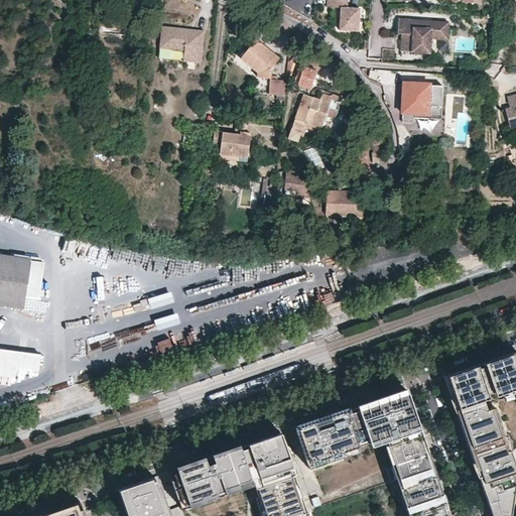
[(359,29),(360,5),(347,5),(347,0),(327,0),(327,4),(341,5),(340,27),(359,29)]
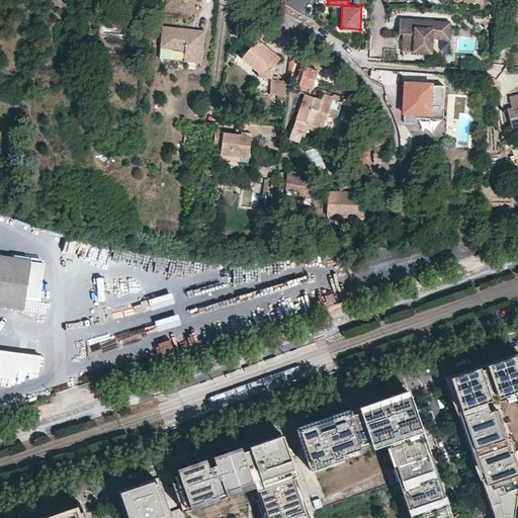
[(433,24),(426,24),(427,20),(401,18),(399,32),(404,33),(403,42),(414,44),(413,48),(431,50),(432,38),(433,33),(449,34),(451,22),(433,20),(433,24)]
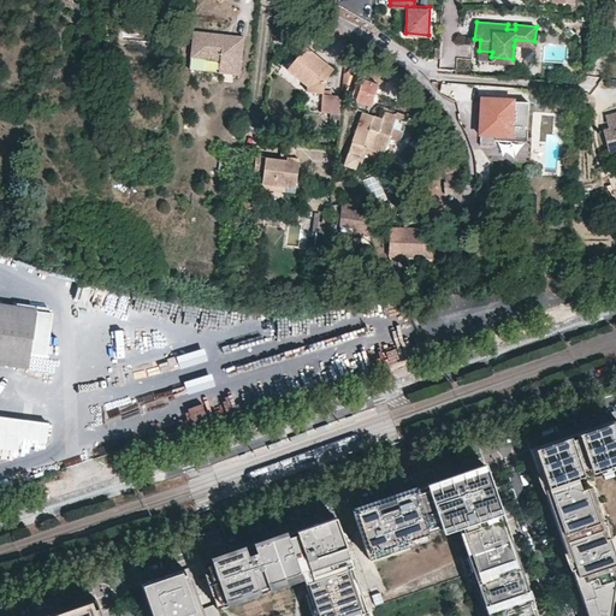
[(244,35),(229,34),(227,39),(224,37),(224,34),(195,30),(191,57),(221,59),(220,71),(241,73),(244,35)]
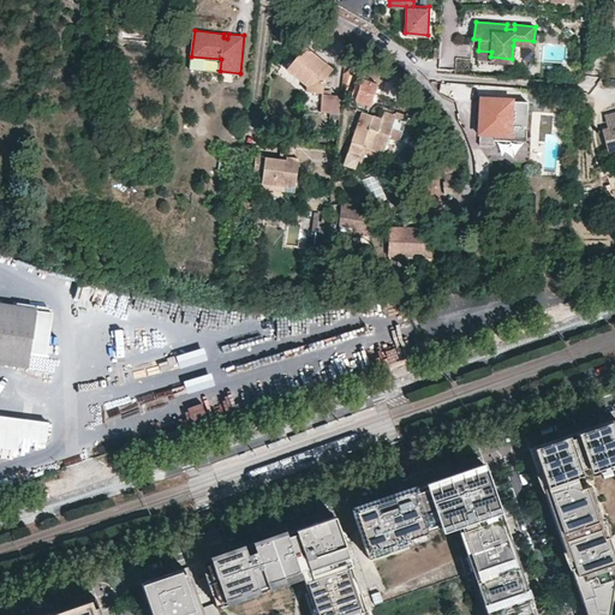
[(308,84),(306,91),(322,94),(323,79),(324,78),(316,73),(318,71),(321,72),(323,72),(324,69),(323,66),(309,55),(311,52),(305,46),(287,70),(308,84)]
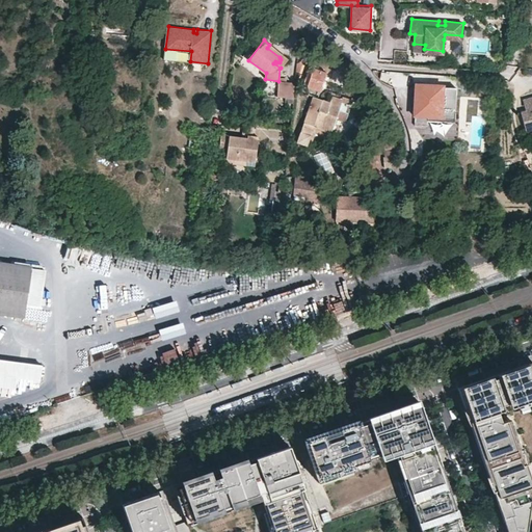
[(273,63),(281,68),(287,59),(269,45),(267,48),(280,57),(281,59),(280,62),(277,62),(275,61),(273,63)]
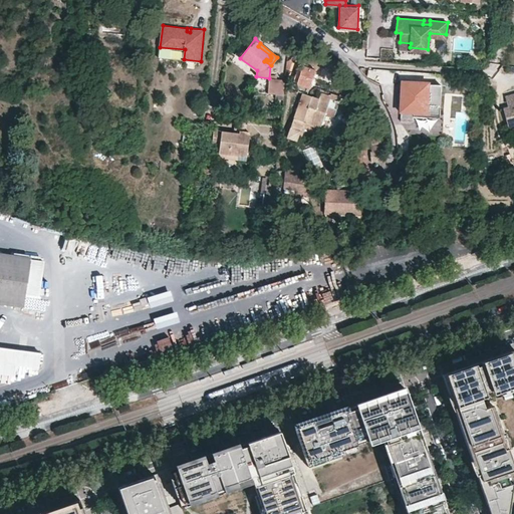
[(292,82),(309,88),(315,70),(299,63),(292,82)]
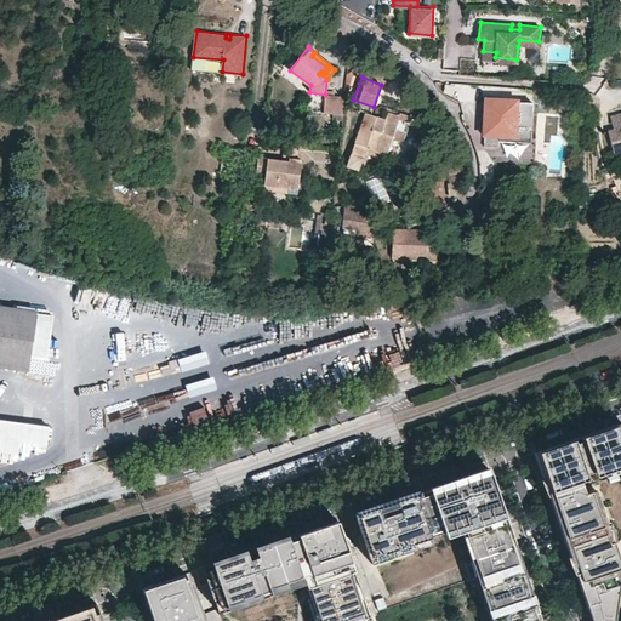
[(342,115),(345,97),(325,95),(323,114),(342,115)]
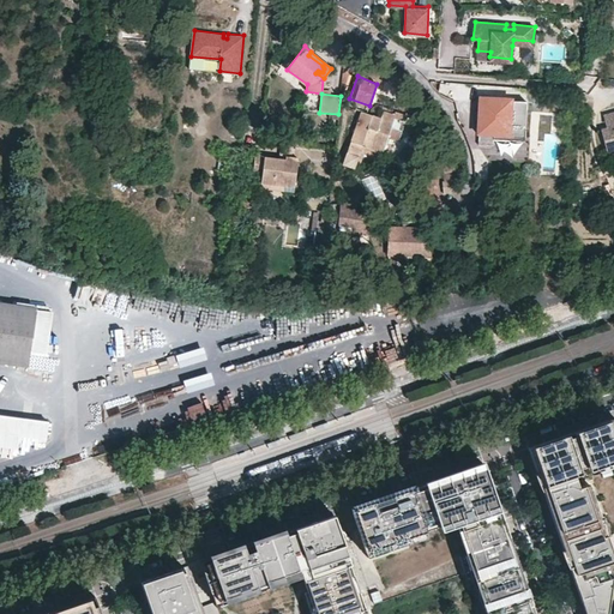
[(477,133),(524,137),(527,102),(512,102),(512,100),(480,97),(477,133)]
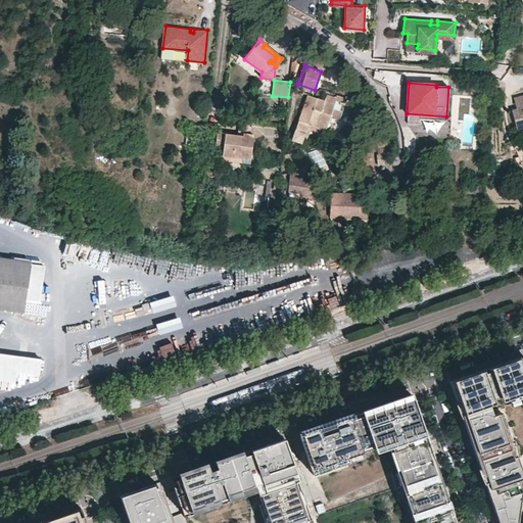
[(522,94),(514,97),(516,108),(517,111),(522,109),(522,94)]
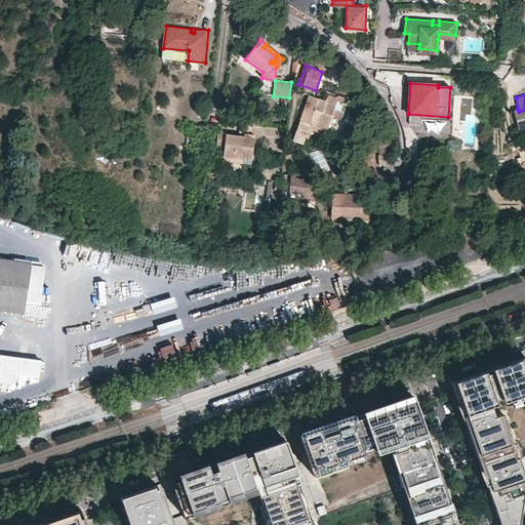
[(308,129),(312,131),(314,126),(326,130),(335,106),(309,95),(292,142),(303,145),(304,140),(308,129)]
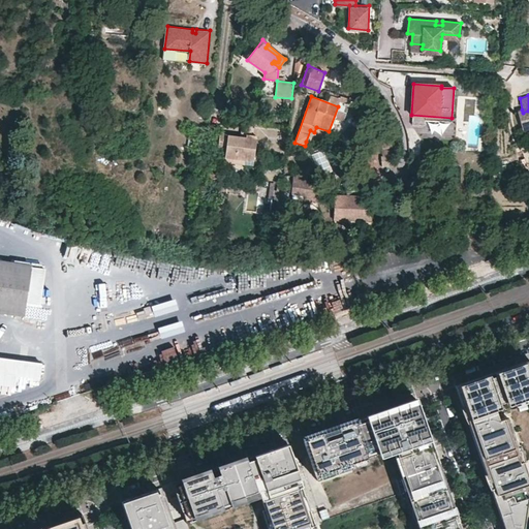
[(528,111),(523,113),(522,110),(518,111),(522,129),(528,127),(528,111)]
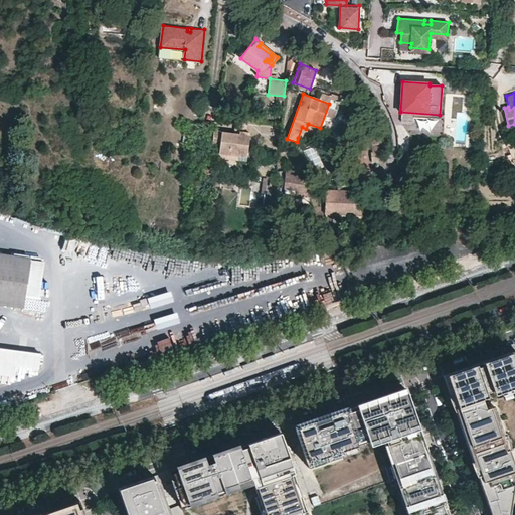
[(219,153),(246,157),(250,133),(239,132),(239,135),(221,133),(221,131),(214,130),(212,145),(219,146),(219,153)]
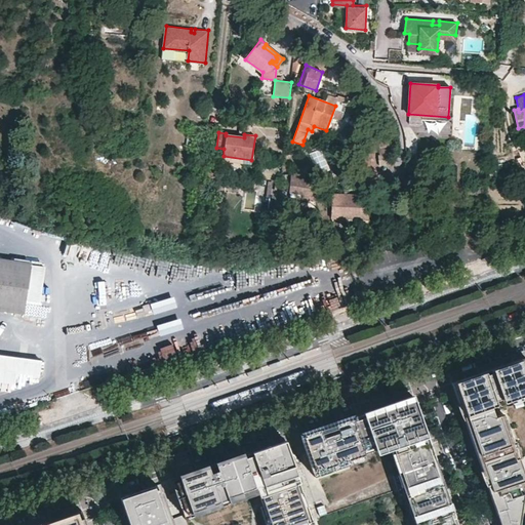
[(223,161),(250,165),(251,160),(224,156),(223,161)]
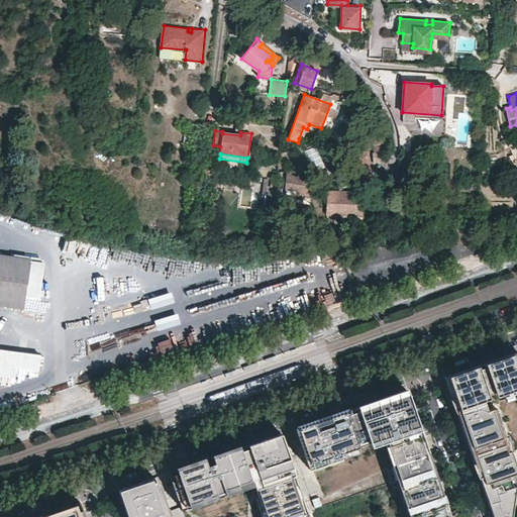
[(297,196),(311,197),(313,181),(299,179),(299,173),(288,172),(285,189),(298,190),(297,196)]
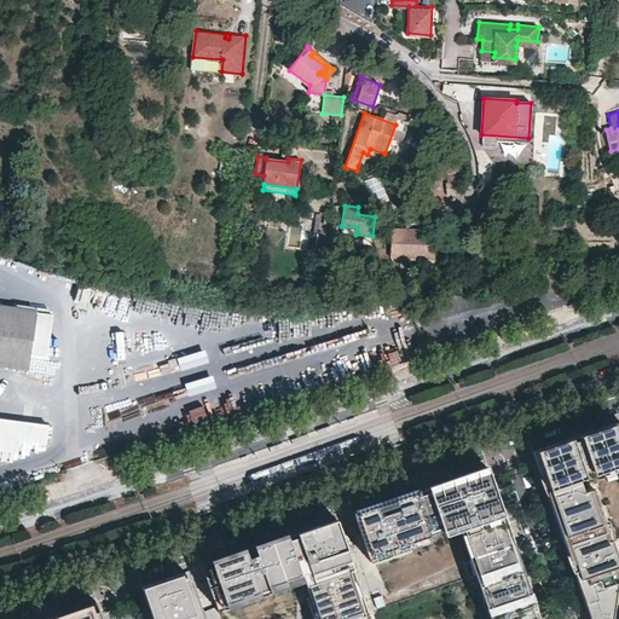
[(449,213),(449,223),(464,223),(463,212),(449,213)]
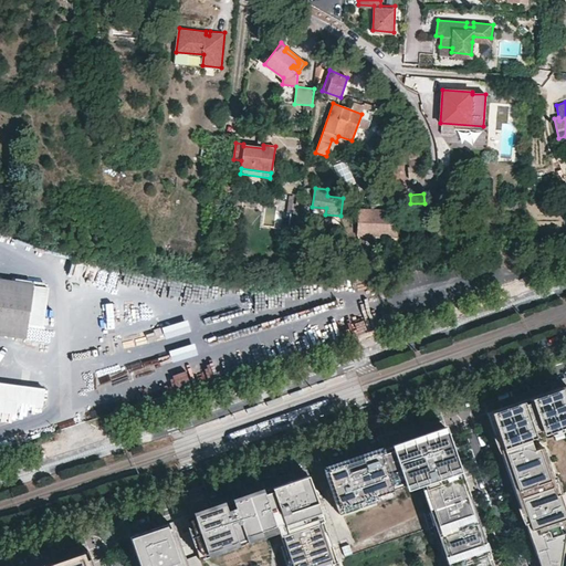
[(484,208),(482,228),(493,229),(495,209),(484,208)]
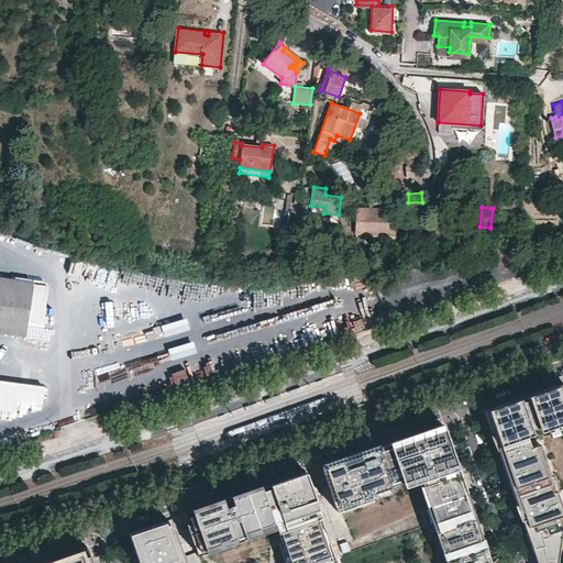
[(397,209),(356,208),(355,233),(367,233),(367,230),(396,231),(397,209)]
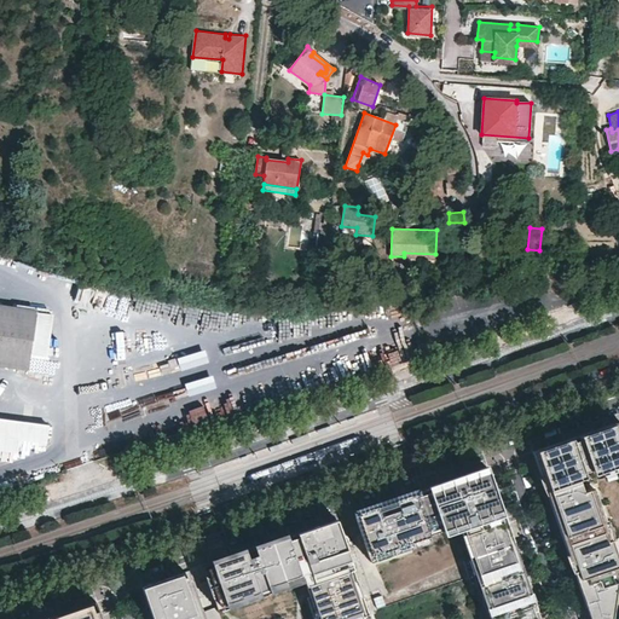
[(606,241),(593,242),(594,250),(607,248),(606,241)]
